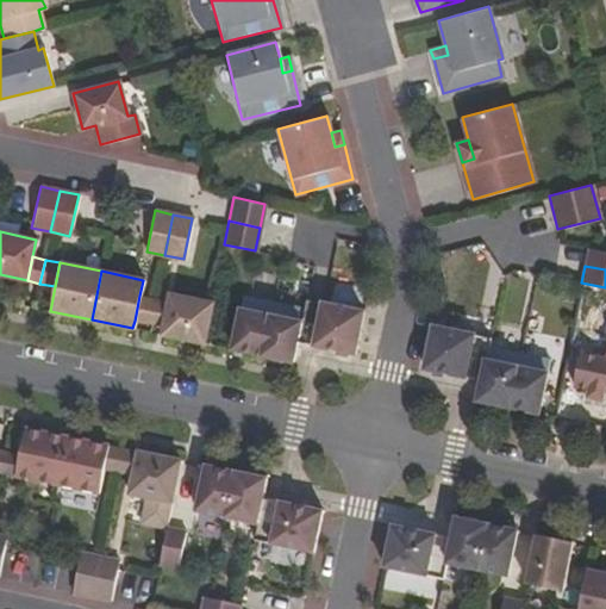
[(212,303),(169,294),(167,300),(162,327),(161,335),(204,343),(212,303)]
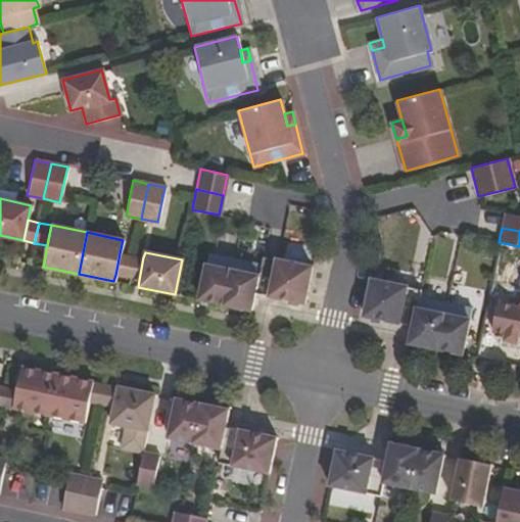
[(120,253),(115,275),(129,278),(133,255),(120,253)]
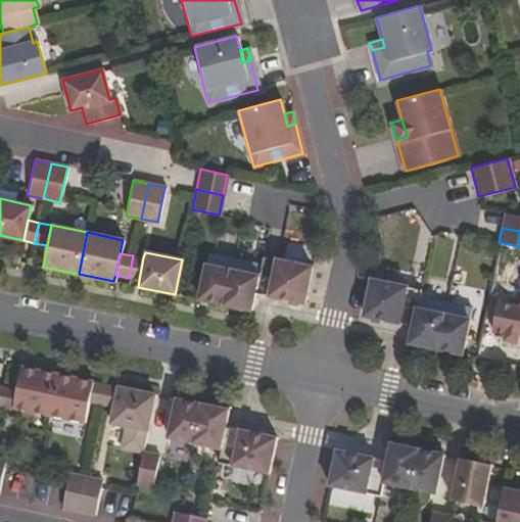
[(139,280),(143,257),(133,255),(129,278),(139,280)]
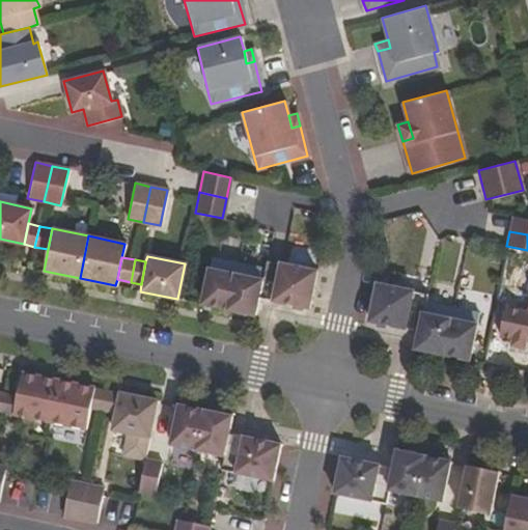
[(201,304),(227,309),(235,270),(210,263),(201,304)]
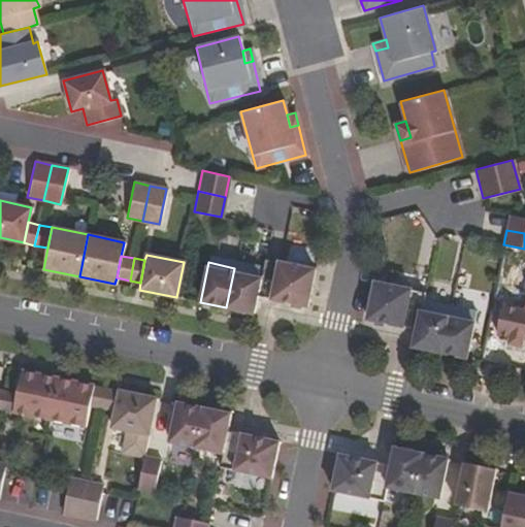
[(261,273),(256,296),(305,306),(313,276),(262,266),(262,267),(261,273)]
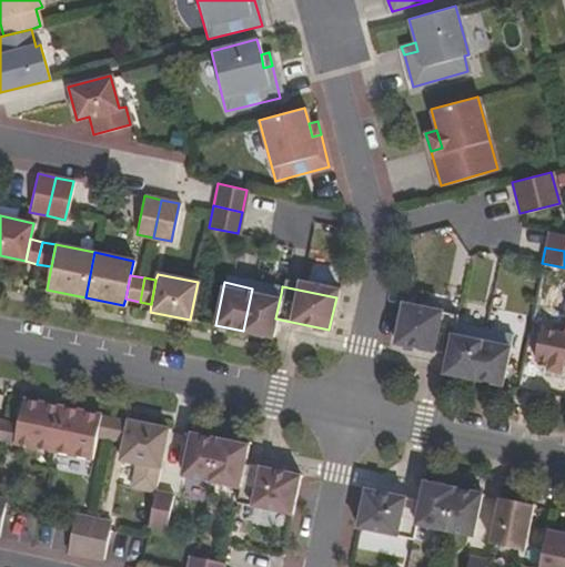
[(252,289),(243,331),(272,336),(275,319),(281,294),(252,289)]
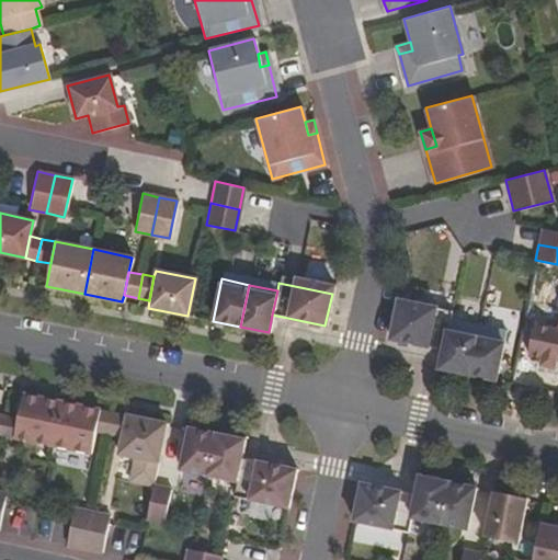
[(398,299),(389,339),(442,350),(448,319),(451,310),(398,299)]
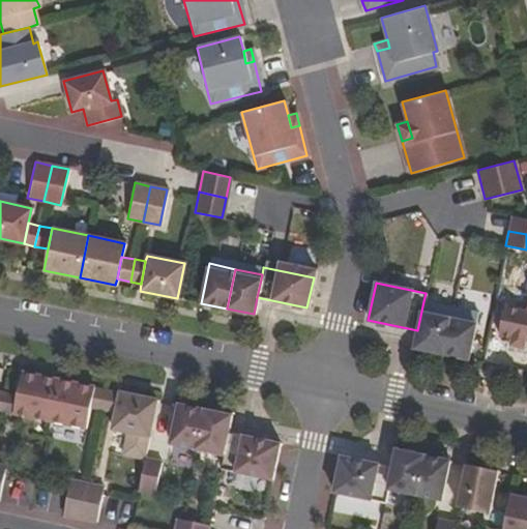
[(414,348),(440,353),(450,306),(423,301),(417,330),(414,348)]
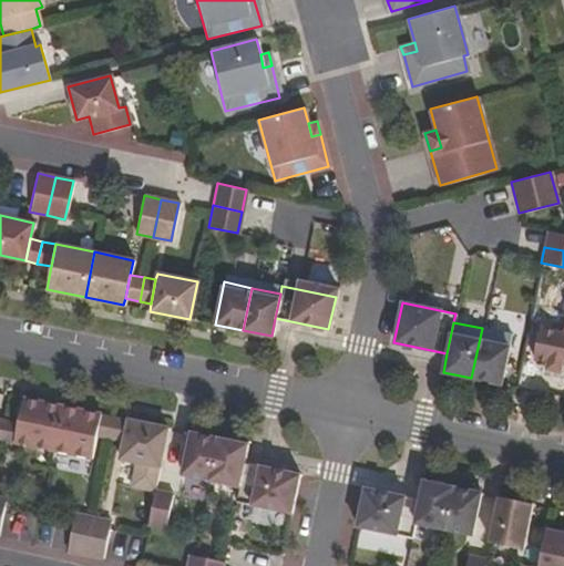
[(482,328),(471,378),(500,383),(510,333),(482,328)]
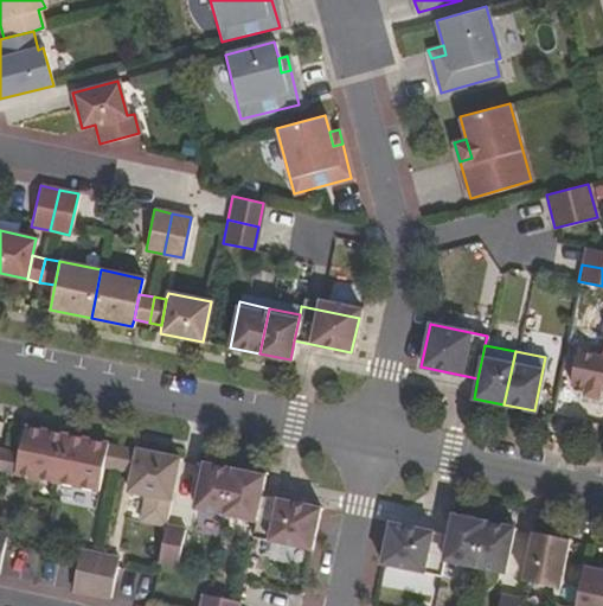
[(602,390),(602,356),(583,351),(576,386),(602,390)]
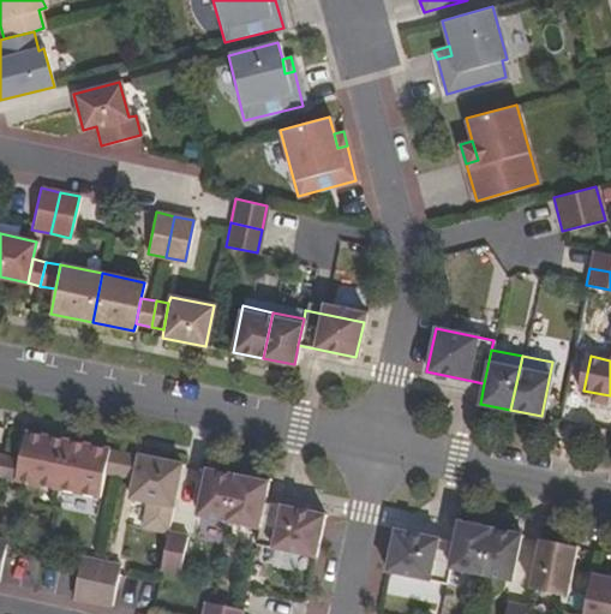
[(55,488),(66,440),(24,431),(18,457),(13,480),(55,488)]
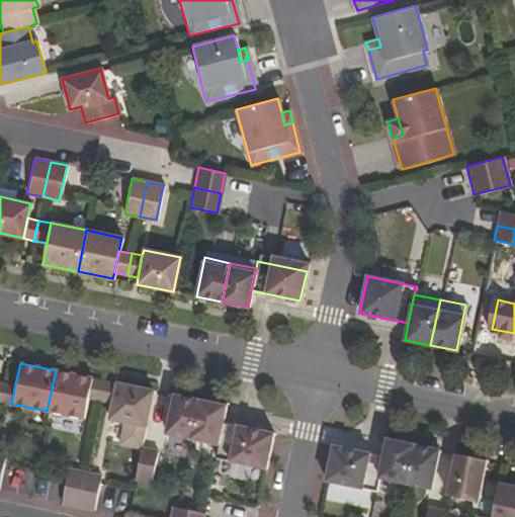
[(91,377),(56,370),(47,411),(83,419),(87,398),(91,377)]
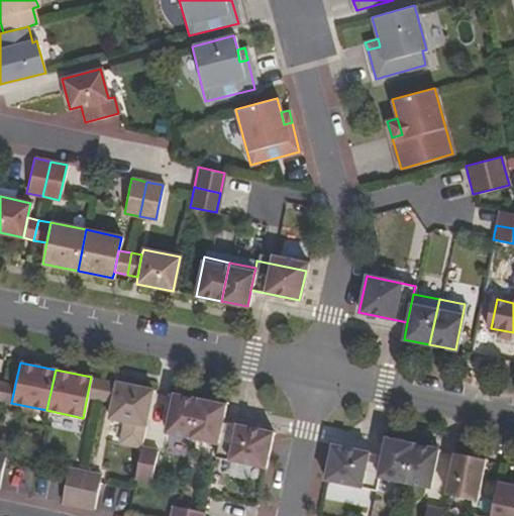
[(99,399),(103,380),(91,377),(87,397),(99,399)]
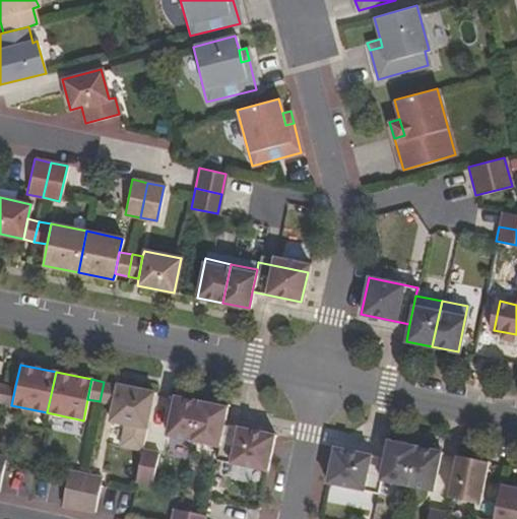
[(117,384),(104,382),(100,401),(113,404),(117,384)]
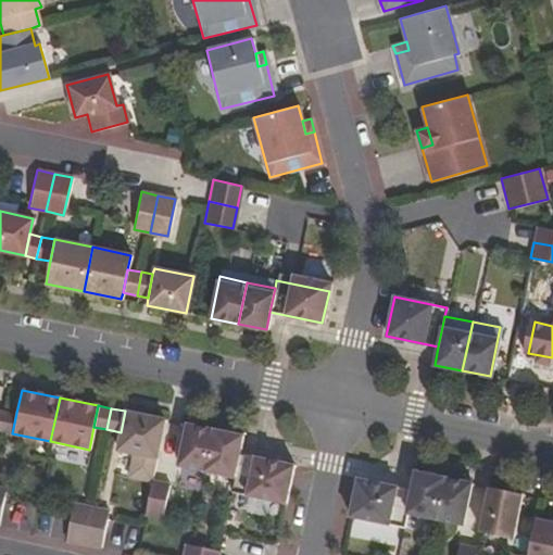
[(16,413),(0,410),(0,430),(12,433),(16,413)]
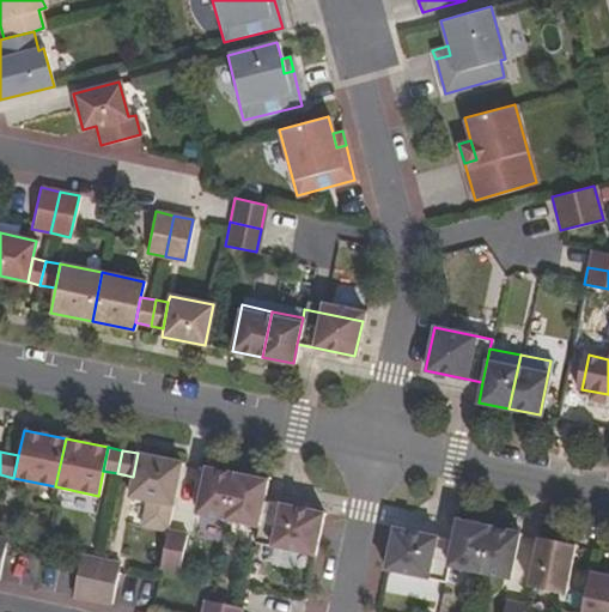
[(171,506),(180,462),(138,453),(133,477),(128,496),(171,506)]
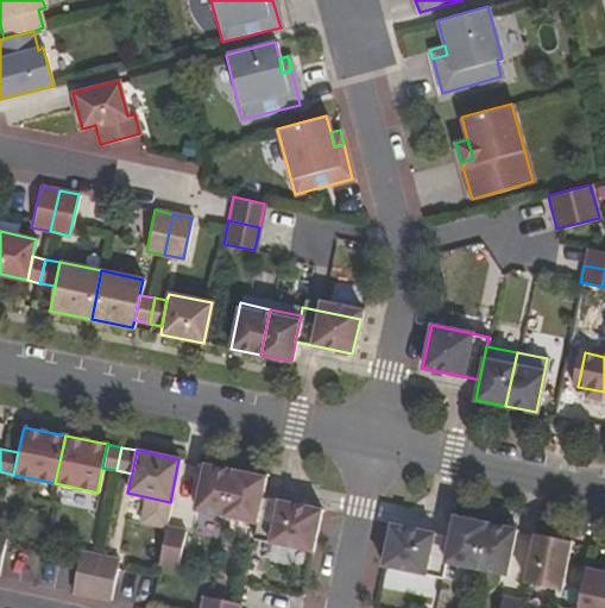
[(234,471),(203,464),(195,509),(256,522),(252,539),(312,551),(320,509),(260,497),(265,477),(234,471)]
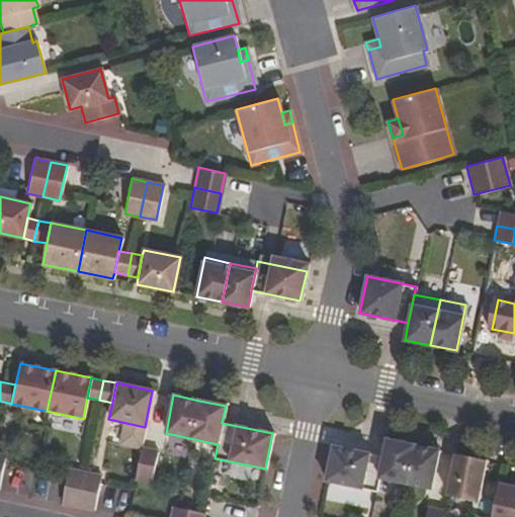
[(430,488),(438,450),(412,444),(387,439),(382,455),(332,445),(325,481),(375,492),(378,478),(430,488)]
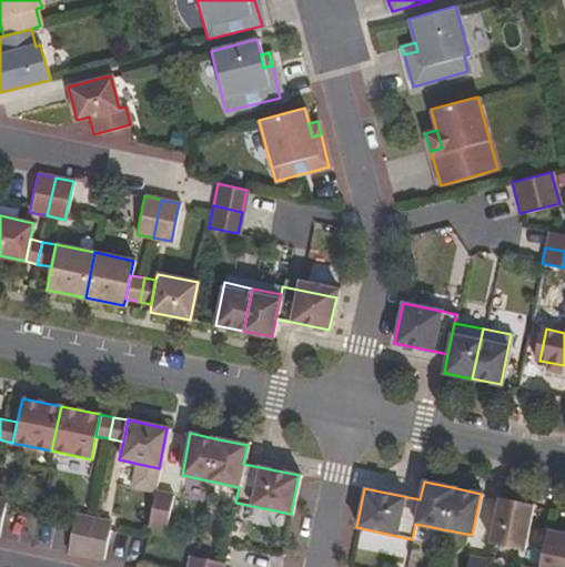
[(154,490),(147,525),(164,528),(172,494),(154,490)]
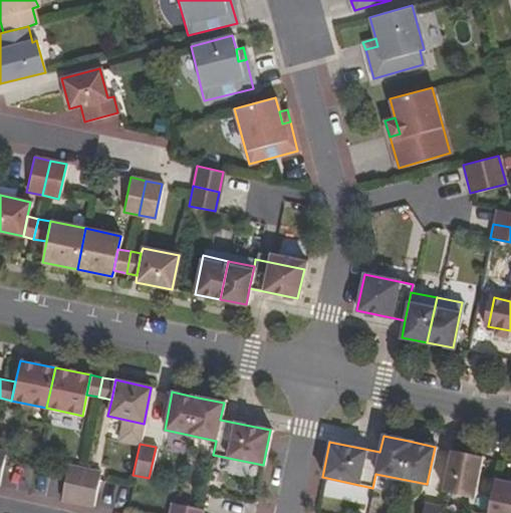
[(481,456),(451,450),(443,491),(472,498),(481,456)]
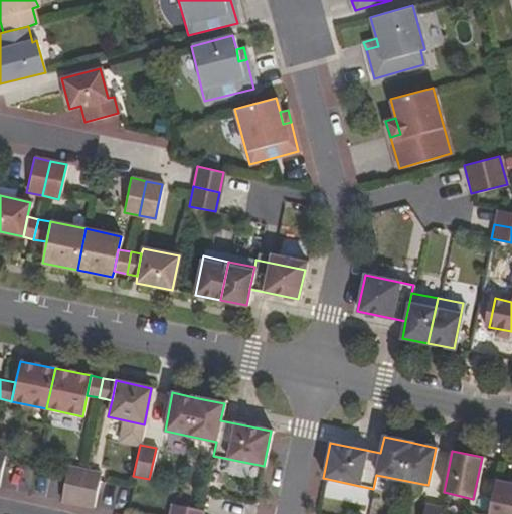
[(60,500),(76,504),(83,470),(68,466),(60,500)]
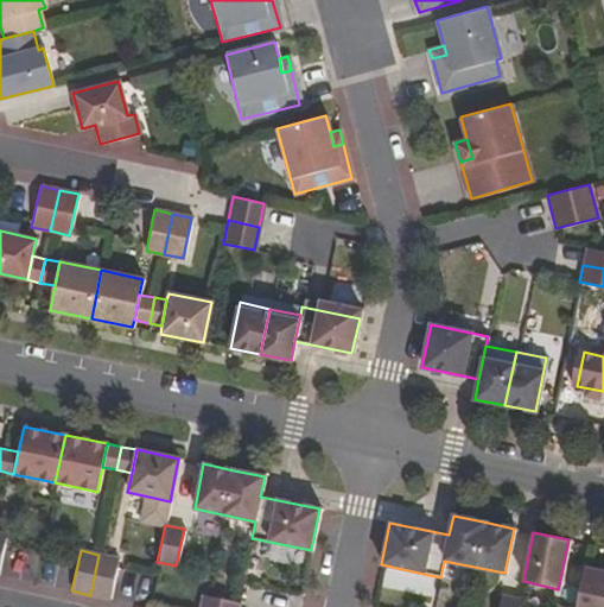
[(100,555),(99,555),(90,595),(109,599),(118,558),(100,555)]
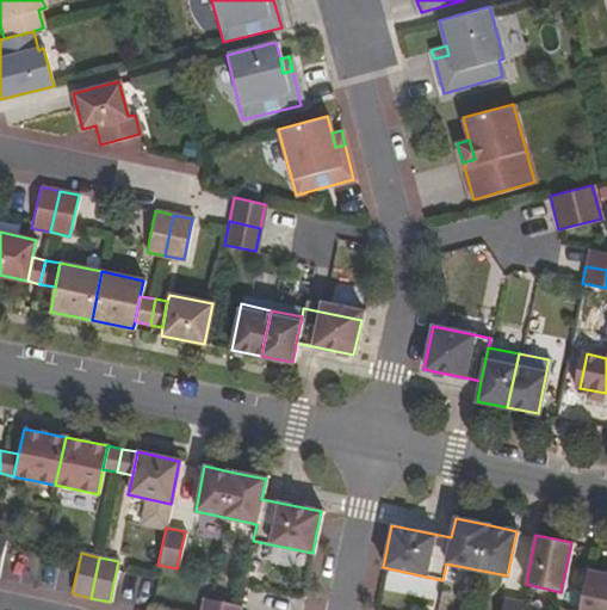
[(577,609),(606,609),(606,573),(587,570),(577,609)]
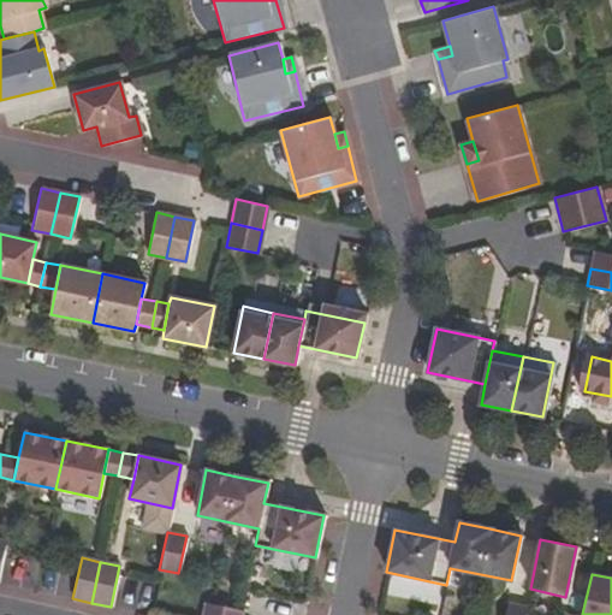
[(245,591),(241,613),(253,614),(301,614),(303,603),(245,591)]
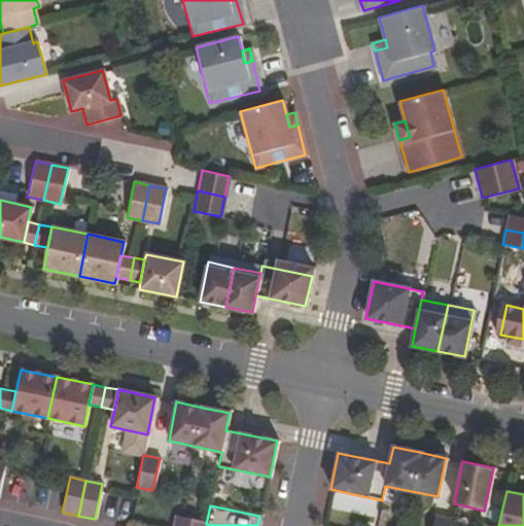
[(175,516),(173,525),(205,525),(206,522),(180,516),(175,516)]
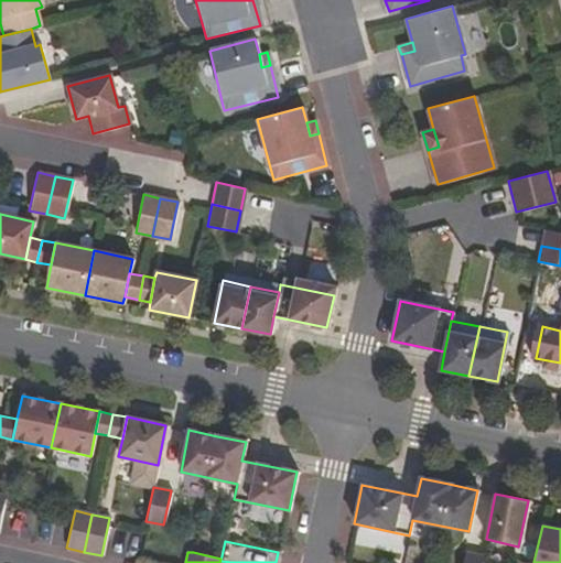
[(481,562),(483,555),(464,552),(462,562),(481,562)]
